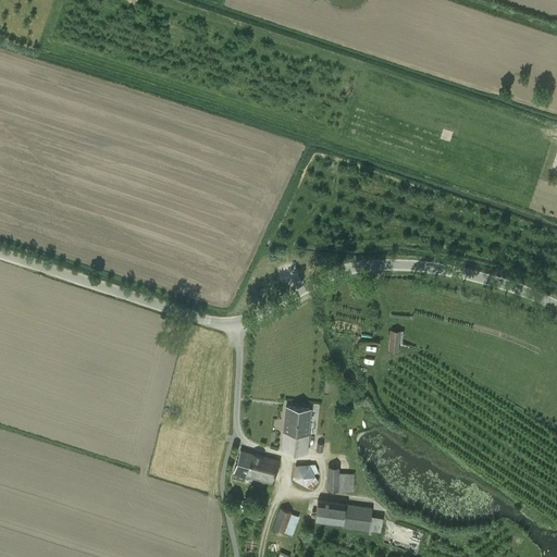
[(391,330),(390,341),(399,342),(400,331),(391,330)]
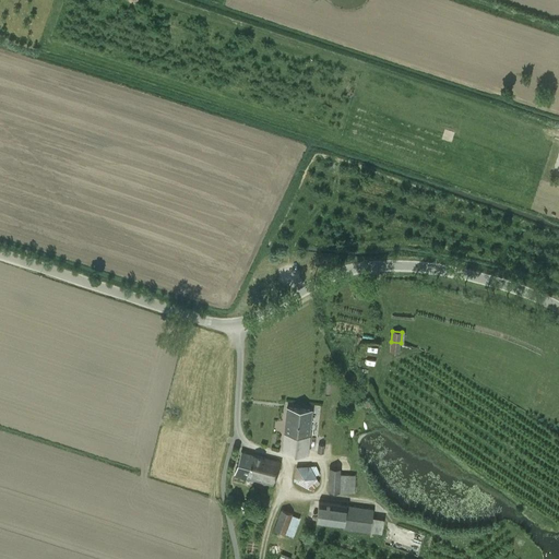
[(401,343),(391,342),(390,353),(400,355),(401,343)]
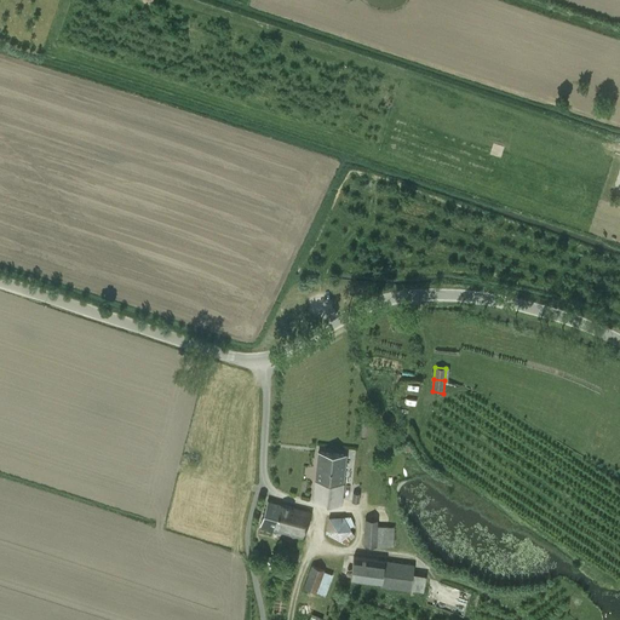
[(408,383),(407,392),(418,395),(419,385),(408,383)]
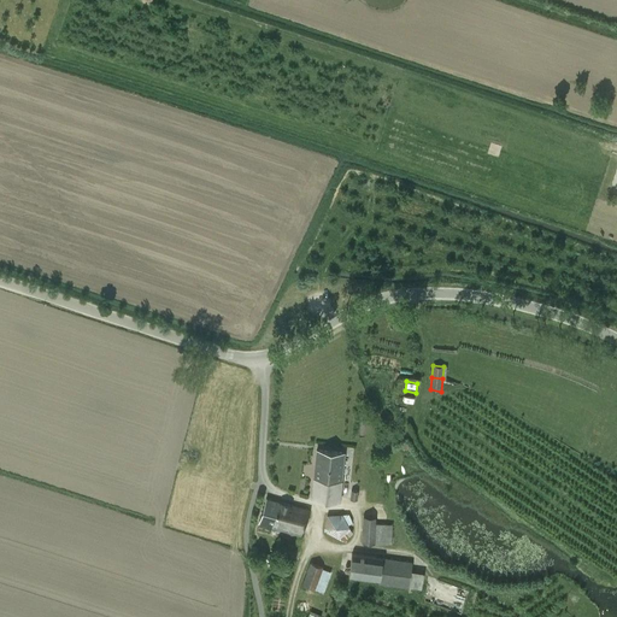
[(313,477),(341,481),(345,452),(317,450),(313,477)]
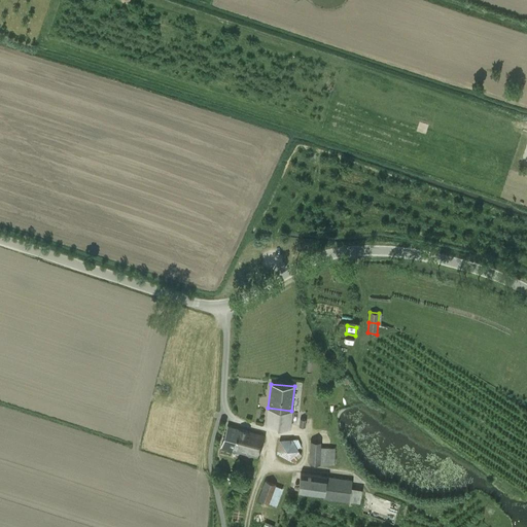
[(290,428),(291,411),(268,408),(267,426),(290,428)]
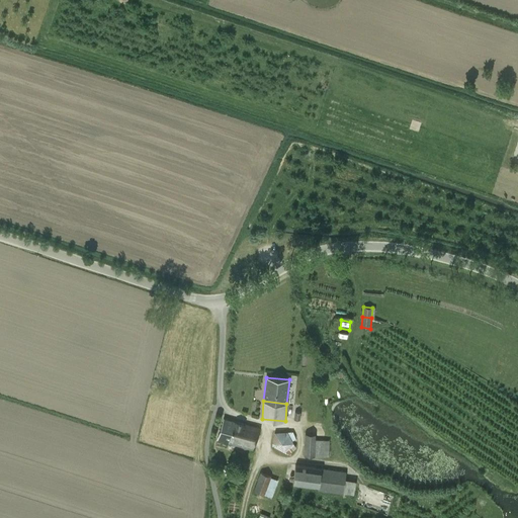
[(253,450),(260,429),(224,418),(218,439),(230,442),(230,443),(253,450)]
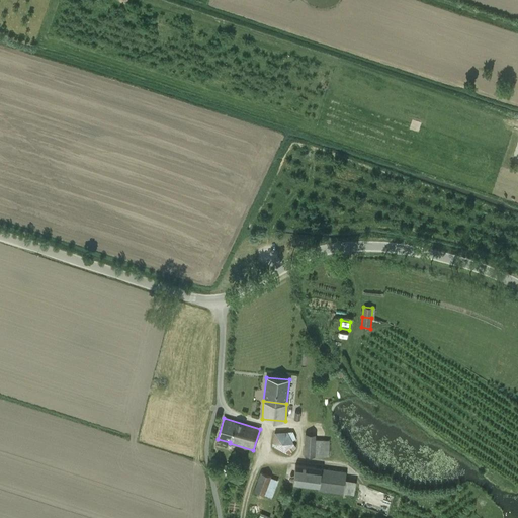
[(274,433),(272,445),(284,451),(293,443),(292,440),(296,438),(293,431),(274,433)]
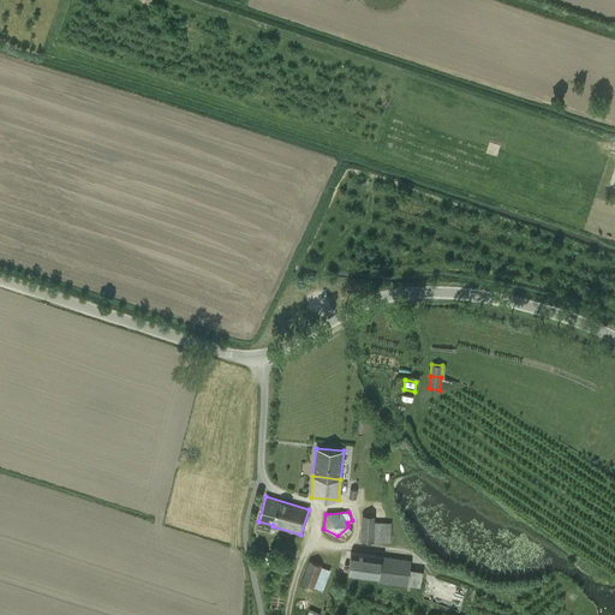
[(392,523),(374,521),(375,515),(363,515),(360,542),(390,543),(392,523)]
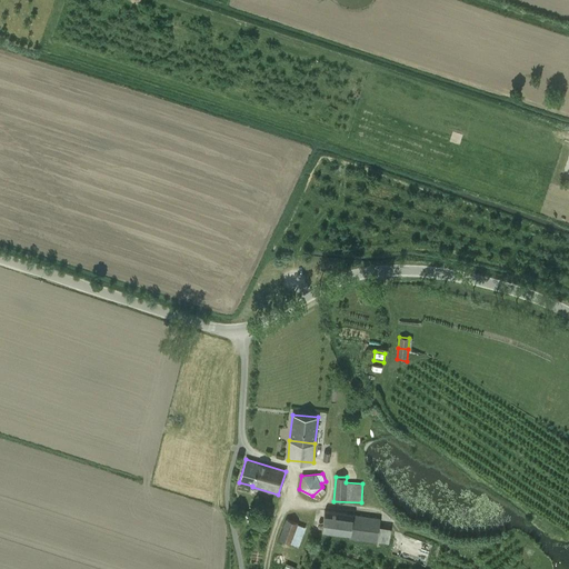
[(325,511),(321,531),(350,535),(349,538),(377,541),(380,519),(325,511)]
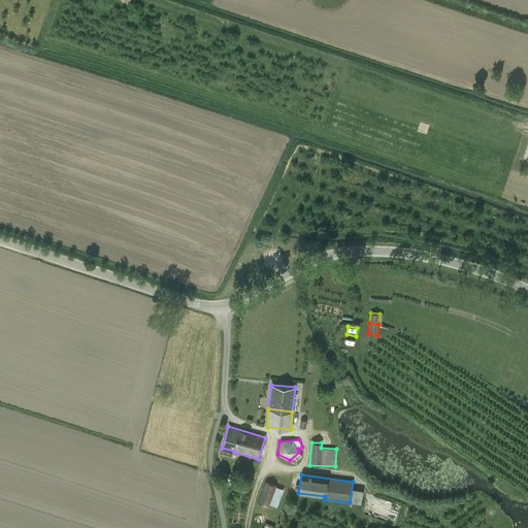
[(270,504),(276,485),(265,482),(259,500),(270,504)]
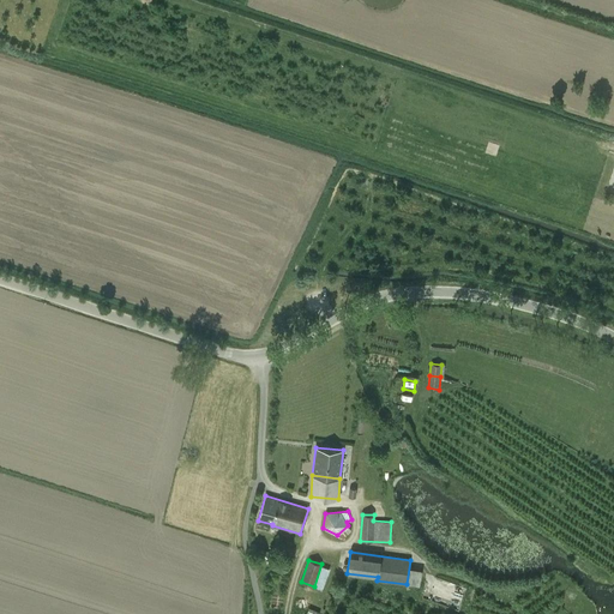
[(461,608),(468,587),(432,575),(425,595),(461,608)]
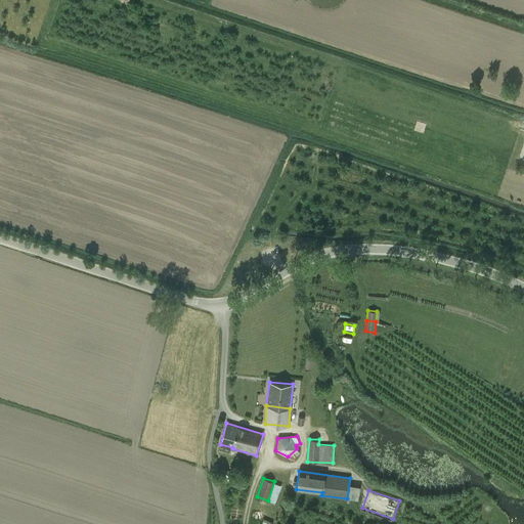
All buildings are outlined.
